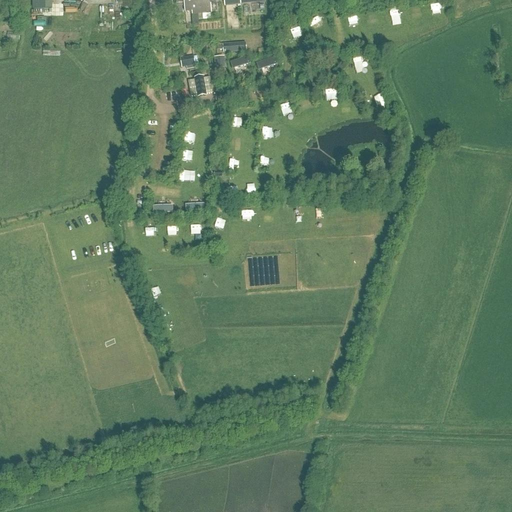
[(212,13),(210,0),(172,0),(174,8),(185,7),(185,13),(192,13),(193,15),(212,13)]
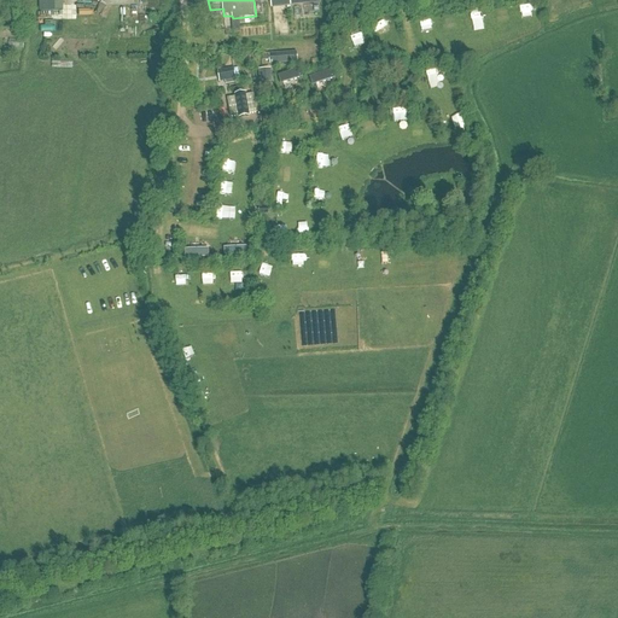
[(458,19),(444,19),(445,31),(459,30),(458,19)]
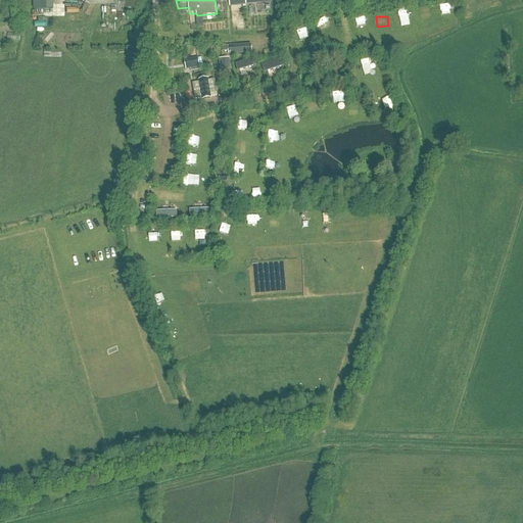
[(354,18),(355,27),(368,26),(368,17),(354,18)]
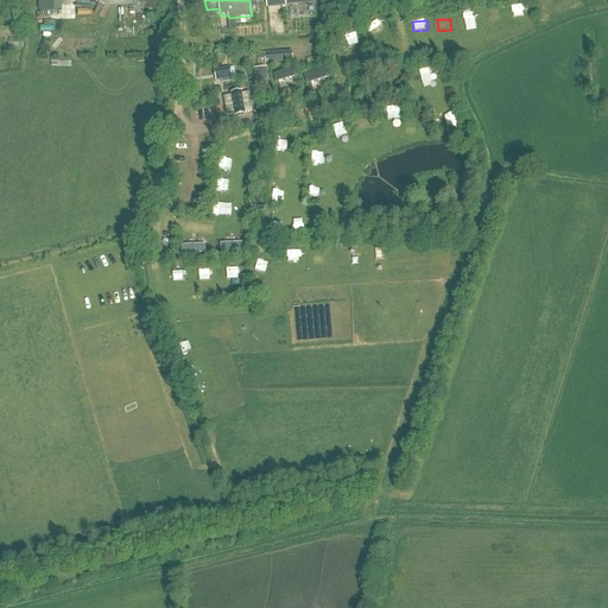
[(293,63),(292,52),(265,54),(266,65),(293,63)]
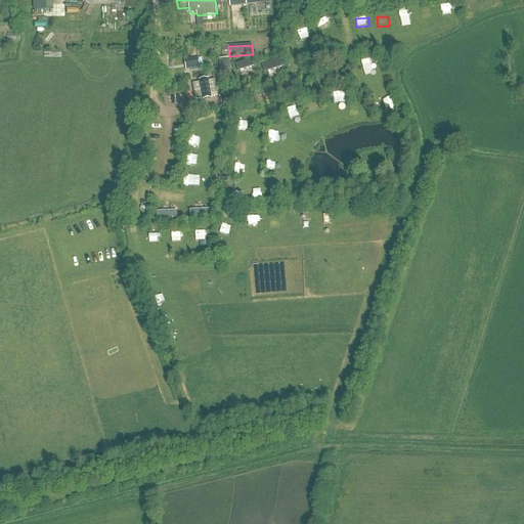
[(200,59),(191,60),(193,73),(202,71),(200,59)]
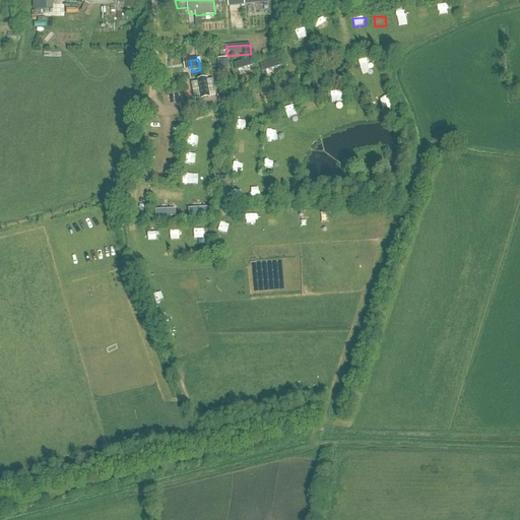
[(230,72),(229,59),(218,60),(218,73),(230,72)]
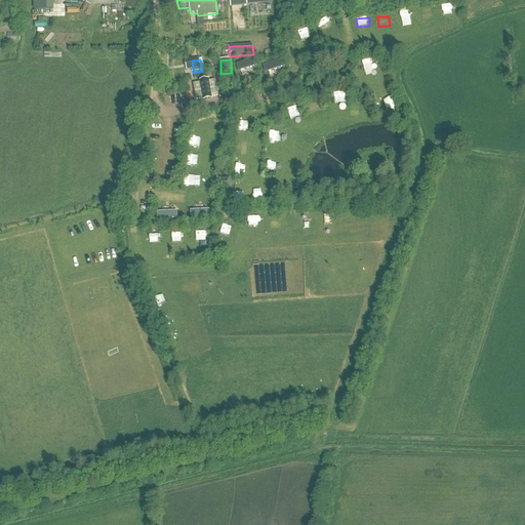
[(217,96),(214,81),(208,82),(208,79),(198,81),(199,84),(193,84),(195,102),(201,101),(202,102),(211,101),(211,98),(217,96)]
